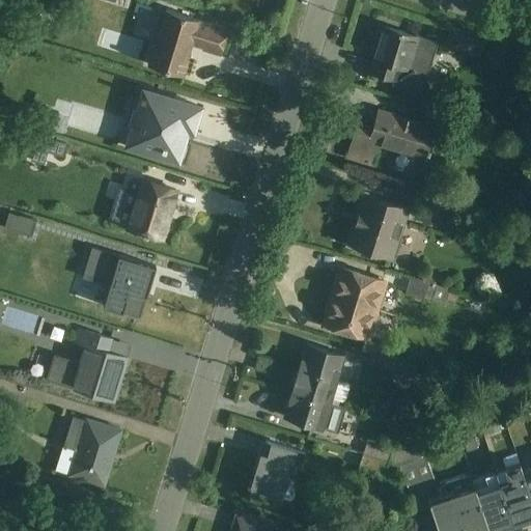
[(221,56),(229,29),(166,10),(164,14),(161,12),(157,27),(160,28),(155,45),(152,45),(146,64),(184,77),(189,59),(188,59),(192,46),(203,49),(202,51),(221,56)]
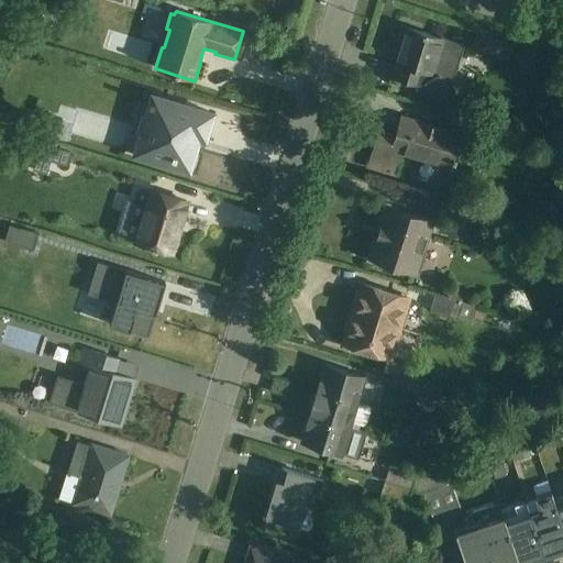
[(416,91),(446,101),(463,47),(408,30),(393,77),(418,85),(416,91)]
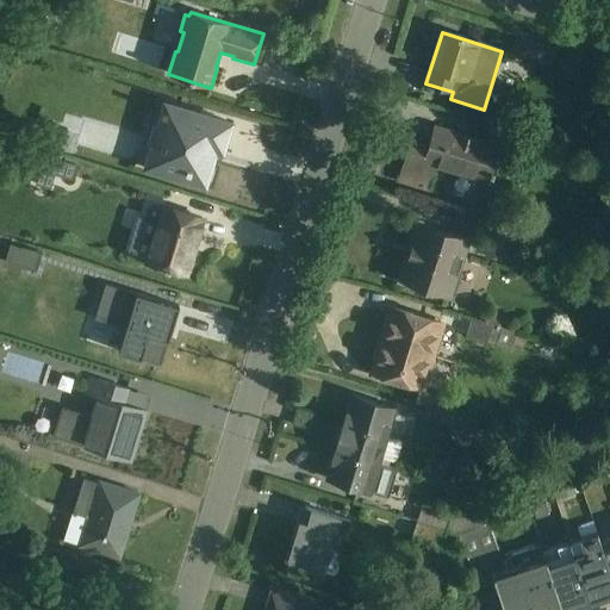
[(556,49),(521,39),(515,57),(551,68),(556,49)]
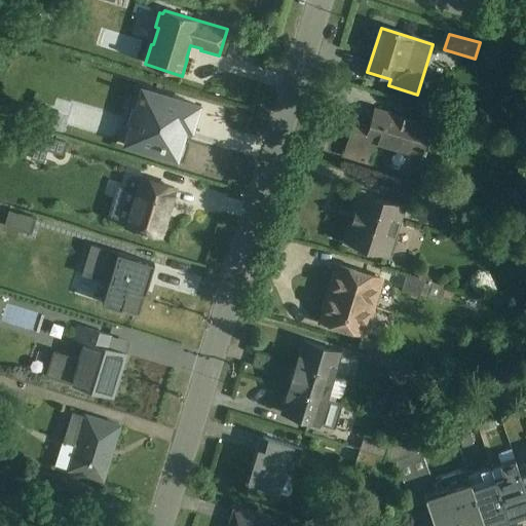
[(192,132),(199,107),(136,87),(125,123),(129,125),(124,144),(177,160),(178,157),(181,156),(183,149),(181,146),(186,130),(192,132)]
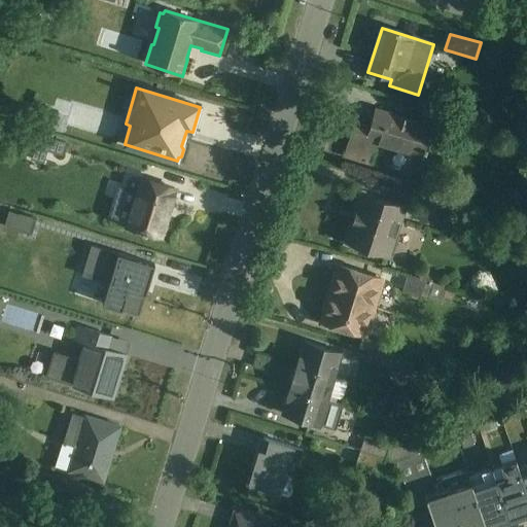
[(68,117),(46,110),(41,126),(64,133),(68,117)]
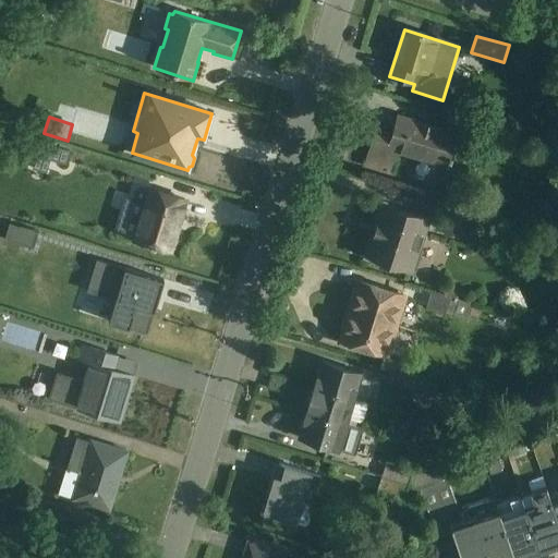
[(447,169),(458,133),(397,118),(391,135),(375,131),(364,168),(392,177),(400,155),(447,169)]
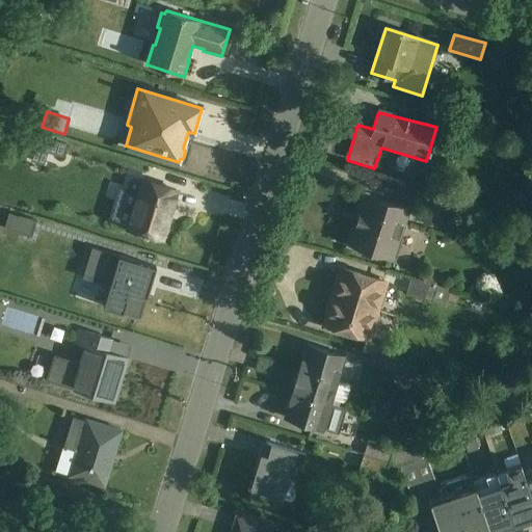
[(32,140),(31,163),(61,163),(62,141),(32,140)]
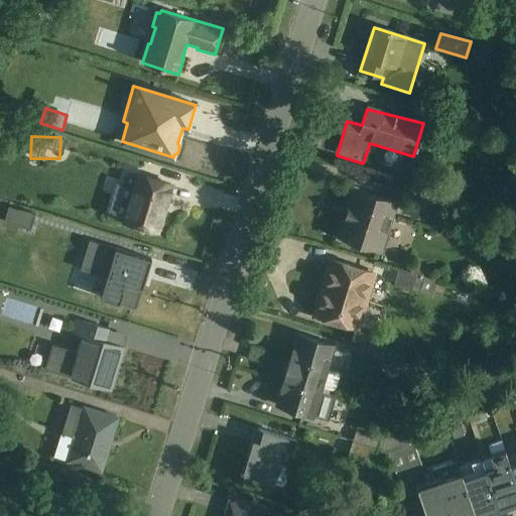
[(122,221),(157,232),(171,185),(136,175),(122,221)]
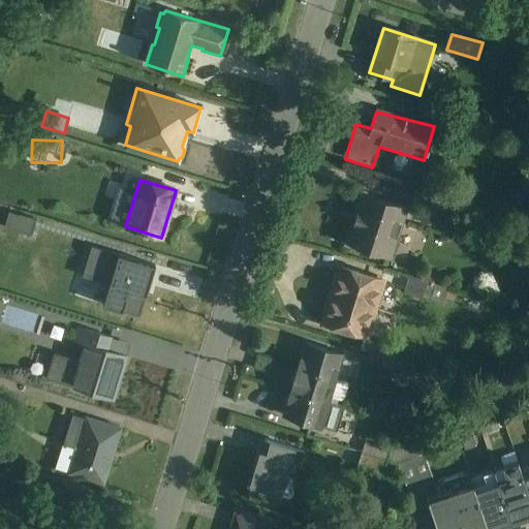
[(386,260),(392,261),(409,209),(364,194),(347,245),(386,257),(386,260)]
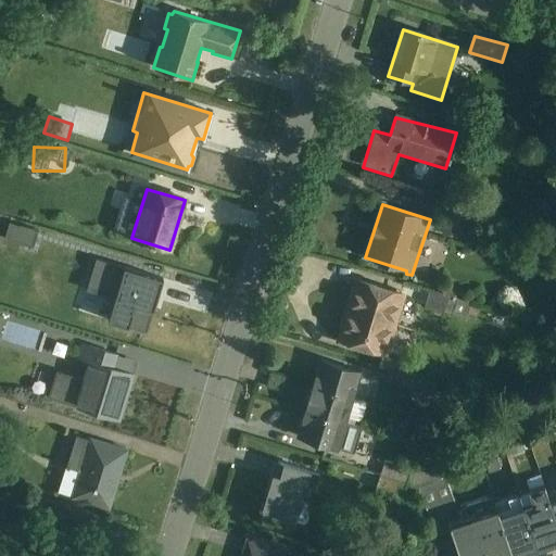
[(38,232),(10,224),(4,240),(34,249),(38,232)]
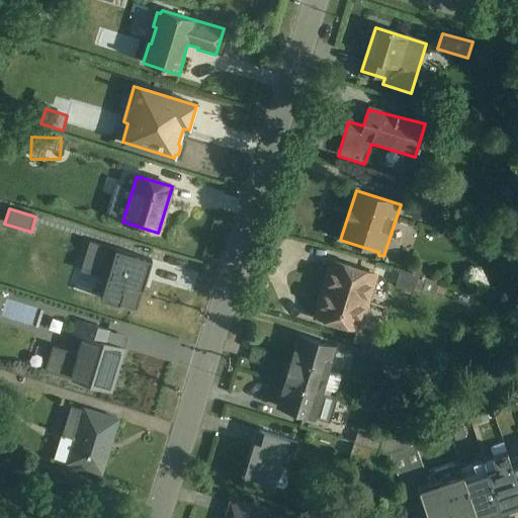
[(137,311),(153,261),(90,242),(85,258),(87,258),(83,269),(107,277),(100,299),(137,311)]
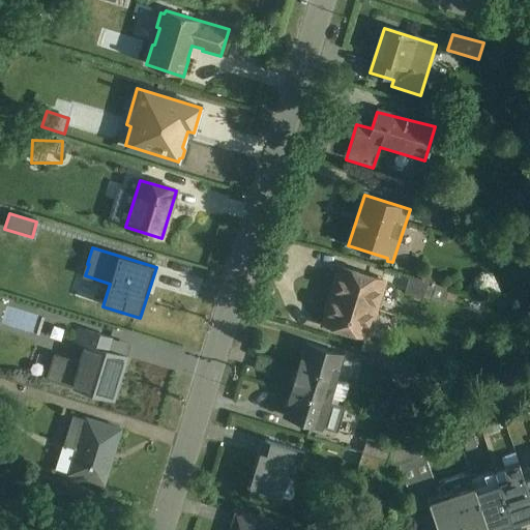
[(379,310),(387,284),(341,269),(332,297),(379,310)]
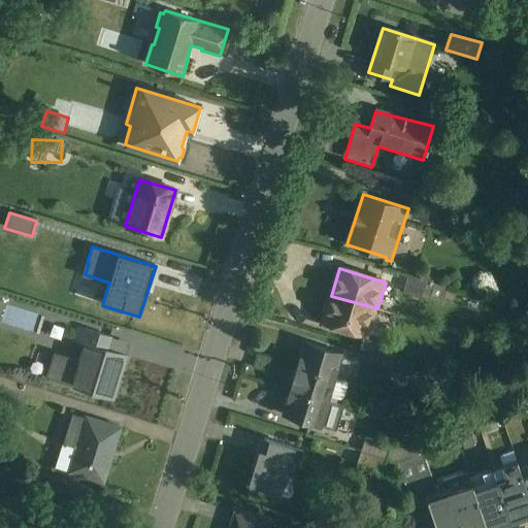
[(448,289),(408,276),(404,293),(442,304),(442,301),(450,303),(453,293),(448,291),(448,289)]
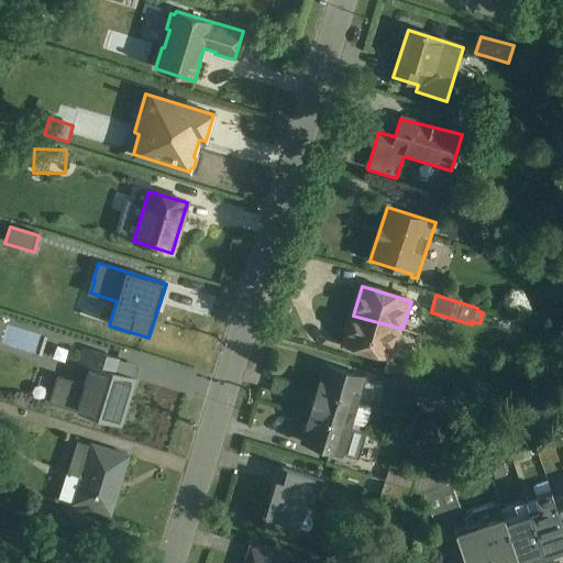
[(403,329),(353,316),(344,344),(394,360),(403,329)]
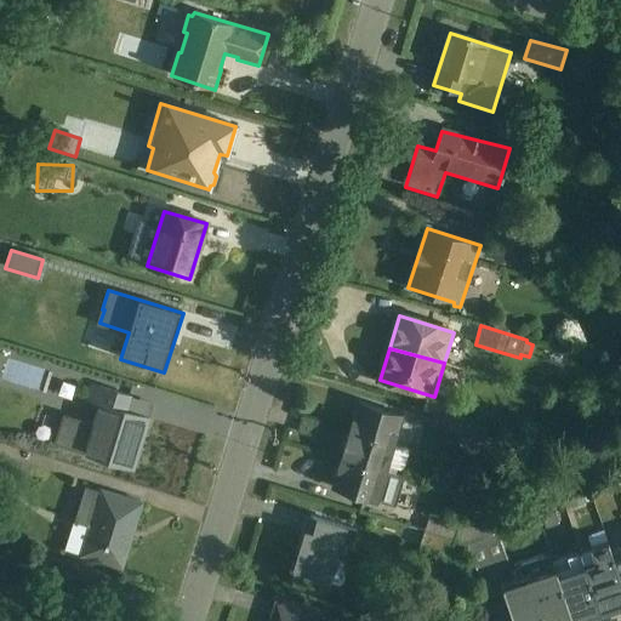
[(53,445),(134,471),(135,468),(134,468),(148,422),(149,421),(124,412),(129,399),(130,399),(130,398),(90,385),(85,403),(91,405),(86,421),(64,415),(53,445)]
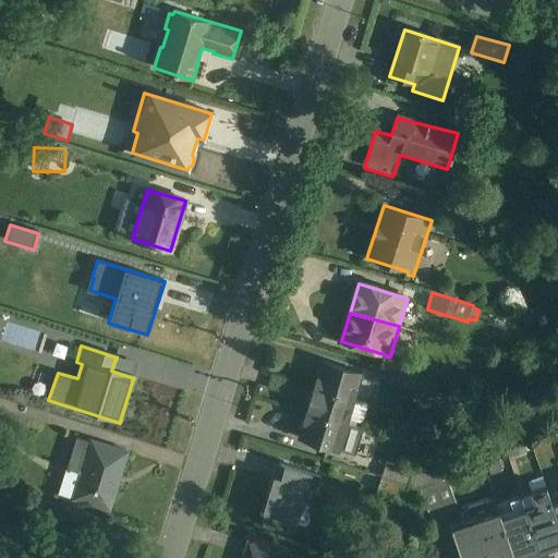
[(417,368),(384,359),(380,367),(392,371),(415,377),(417,368)]
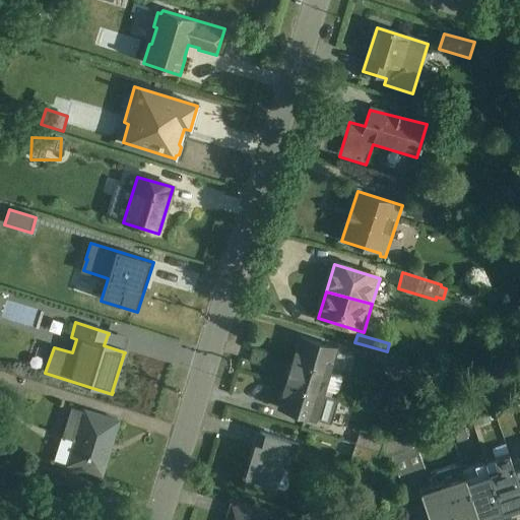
[(331,374),(337,349),(301,338),(293,363),(331,374)]
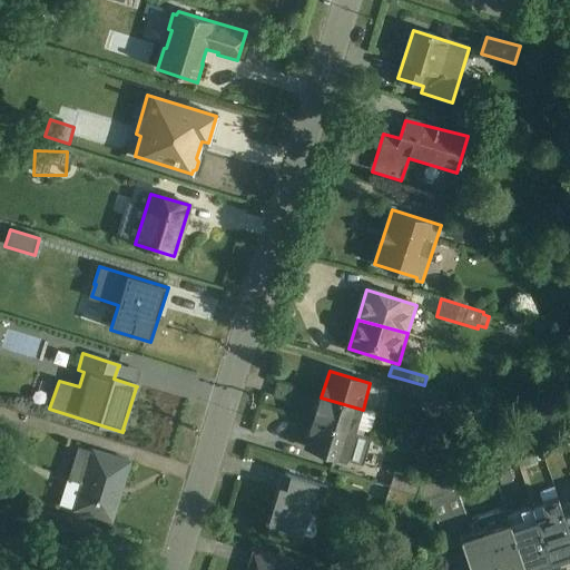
[(424,385),(401,379),(396,393),(418,401),(419,399),(445,406),(450,392),(424,385)]
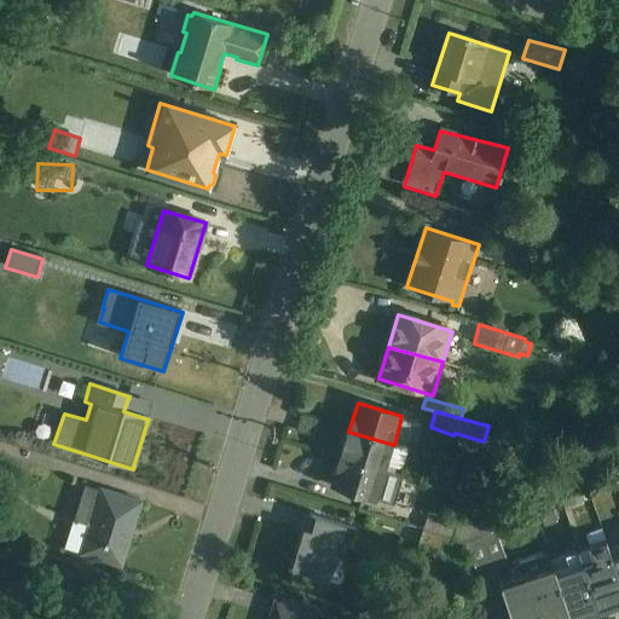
[(394,445),(348,432),(341,458),(394,475),(397,469),(403,470),(410,451),(394,445)]
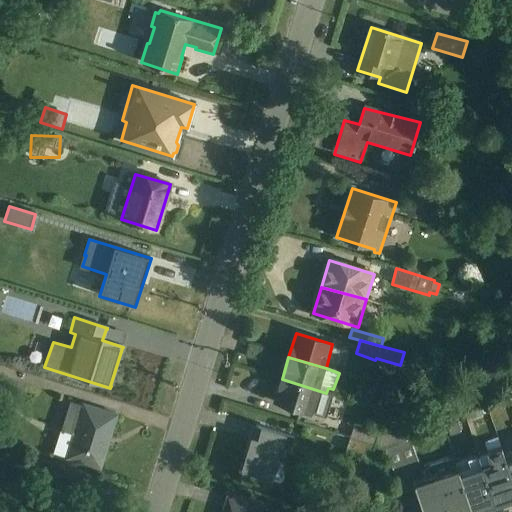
[(334,395),(326,393),(282,379),(275,403),(327,418),(334,395)]
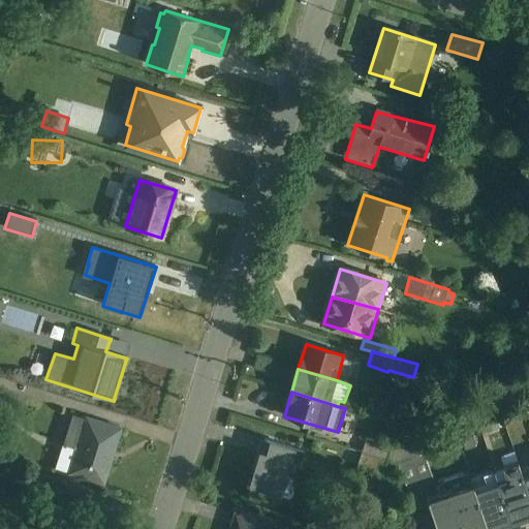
[(56,470),(103,485),(121,430),(86,418),(85,419),(72,416),(56,470)]
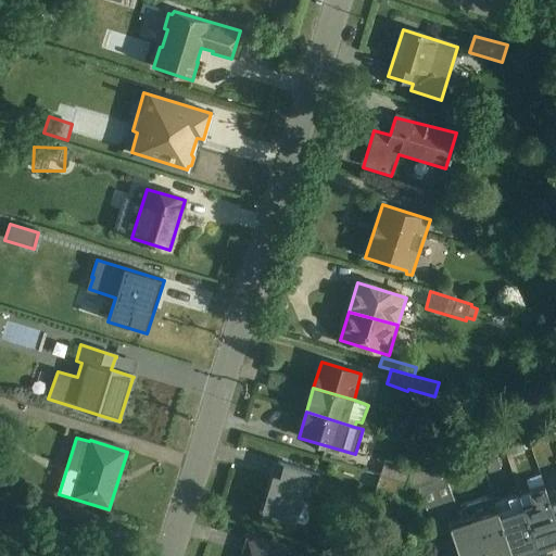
[(531,449),(527,439),(503,447),(506,458),(531,449)]
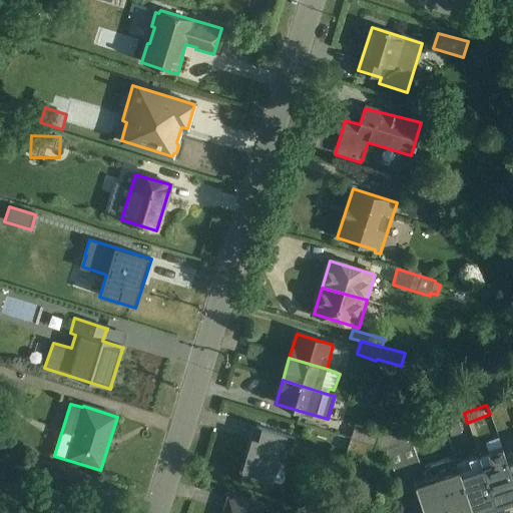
[(407,442),(355,427),(351,440),(376,447),(386,450),(407,442)]
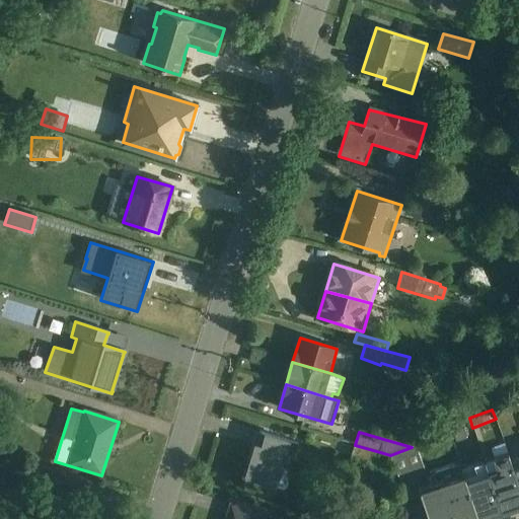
[(253,483),(277,489),(287,455),(291,443),(261,433),(246,479),(253,482),(253,483)]
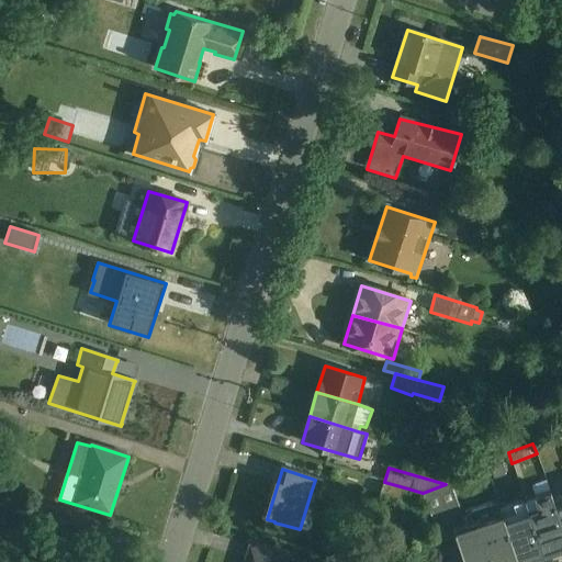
[(315,480),(311,493),(319,496),(324,482),(315,480)]
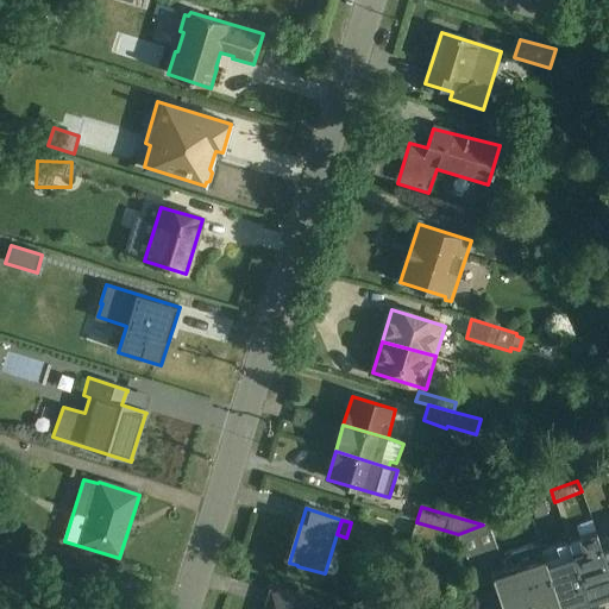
[(446,531),(416,522),(412,538),(440,547),(446,531)]
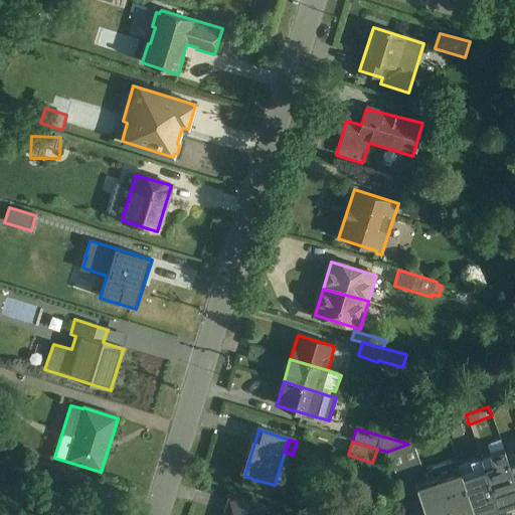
[(408,444),(387,452),(397,476),(422,468),(412,443),(408,444)]
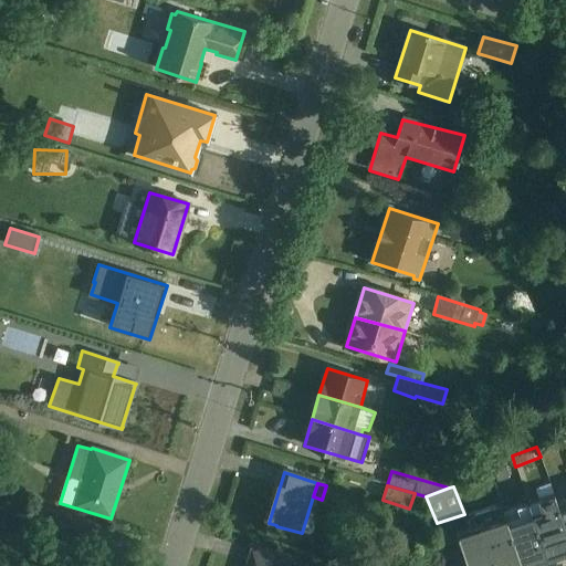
[(565,552),(565,530),(556,503),(553,495),(528,504),(547,558),(565,552)]
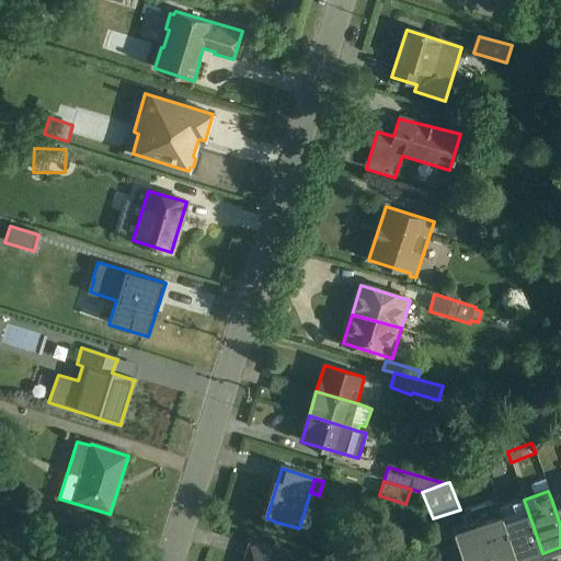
[(560,525),(560,495),(551,499),(560,525)]
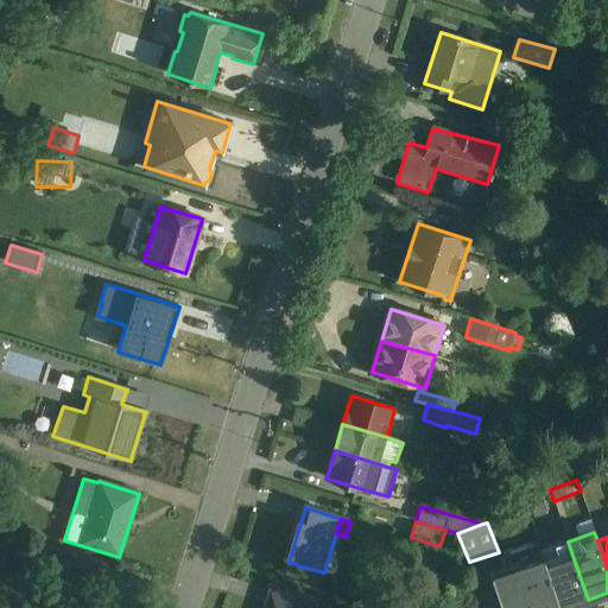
[(561,607),(563,607),(588,600),(568,542),(542,550),(561,607)]
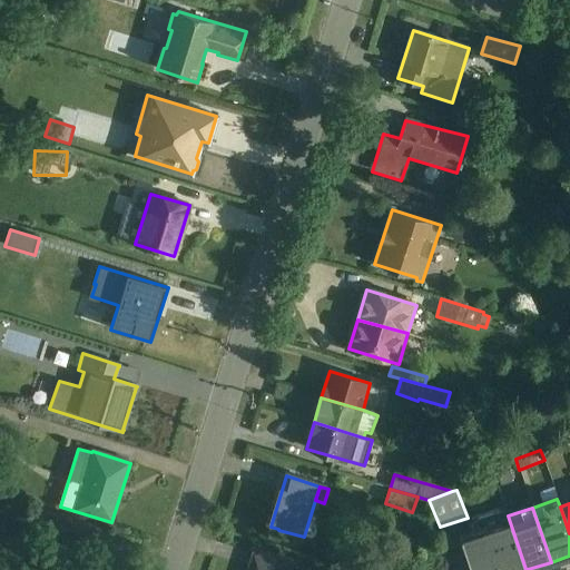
[(526,569),(508,516),(507,510),(477,520),(480,530),(461,536),(471,569),(526,569)]
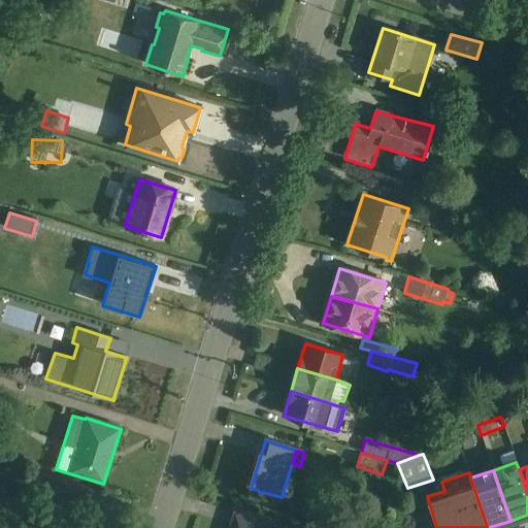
[(279,527),(243,517),(238,527),(234,527),(231,527),(279,527)]
